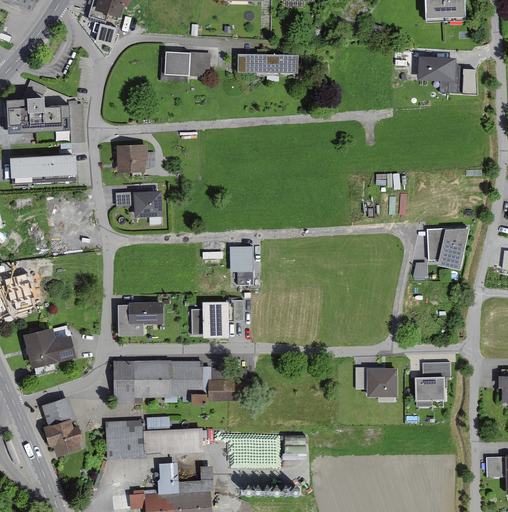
[(35,0),(5,0),(32,9),(35,0)]
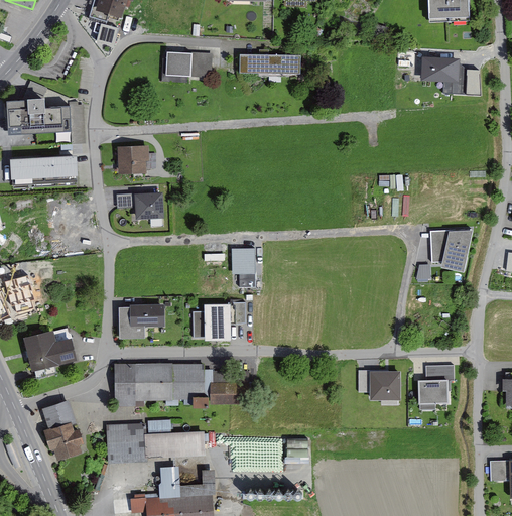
[(129,0),(98,0),(95,11),(124,19),(129,0)]
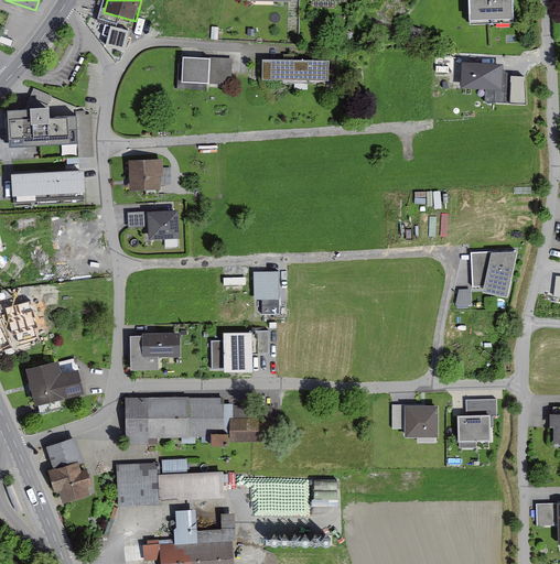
[(467,0),(469,24),(514,22),(513,0),(467,0)]
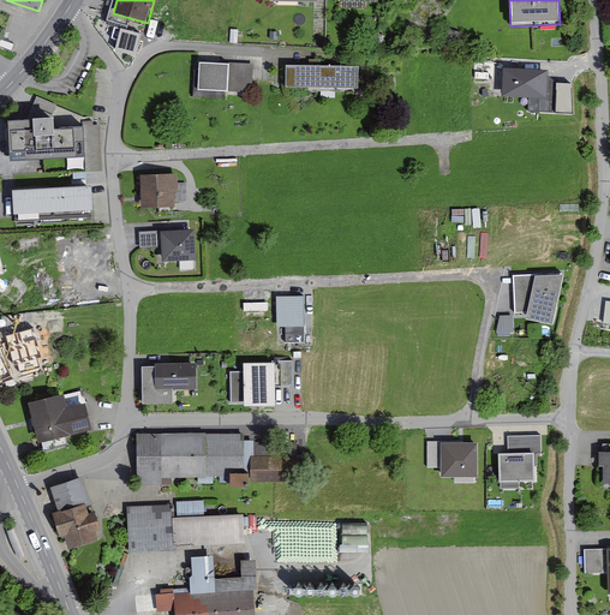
[(13,45),(0,40),(0,46),(11,51),(13,45)]
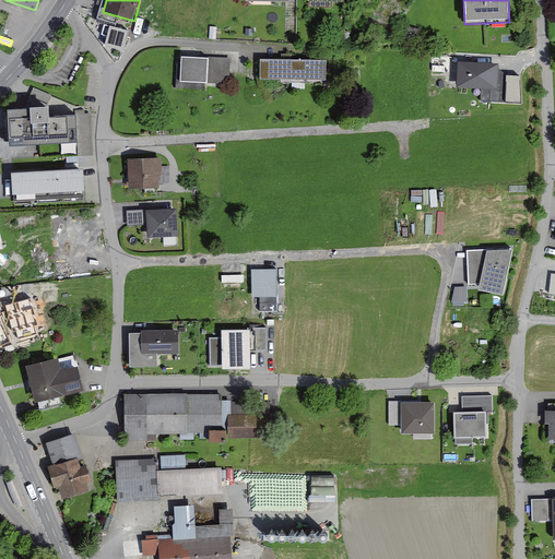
[(209,58),(180,57),(179,82),(208,83),(209,58)]
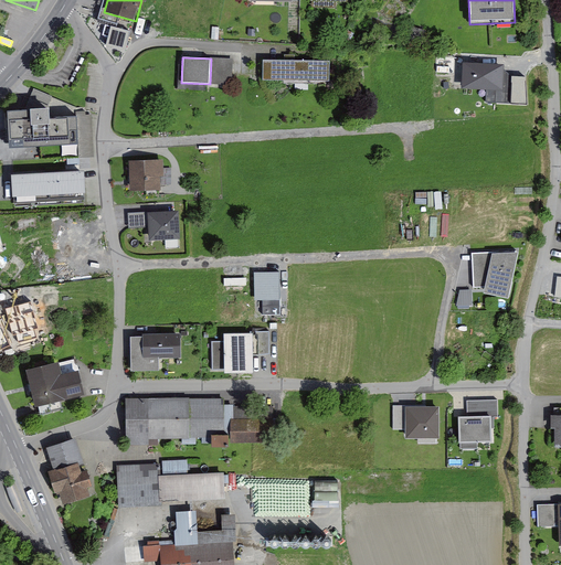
[(211,59),(210,84),(231,85),(232,60),(211,59)]
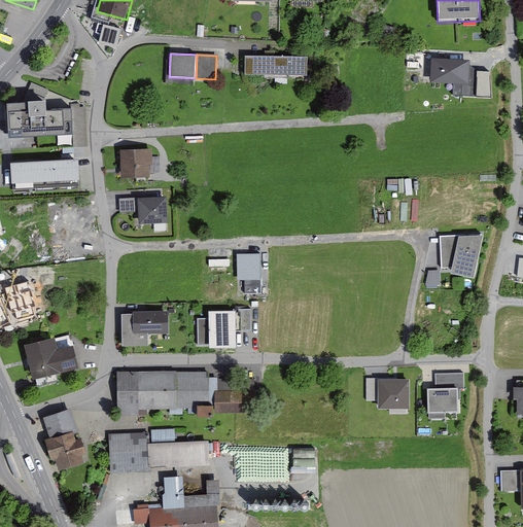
[(306,58),(247,57),(247,77),(306,78),(306,58)]
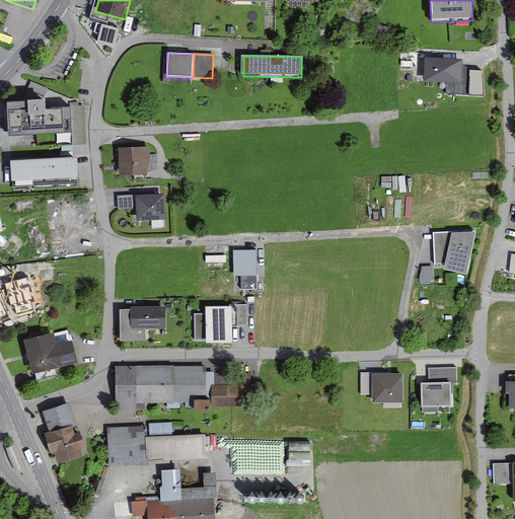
[(462,58),(425,57),(424,80),(461,82),(462,58)]
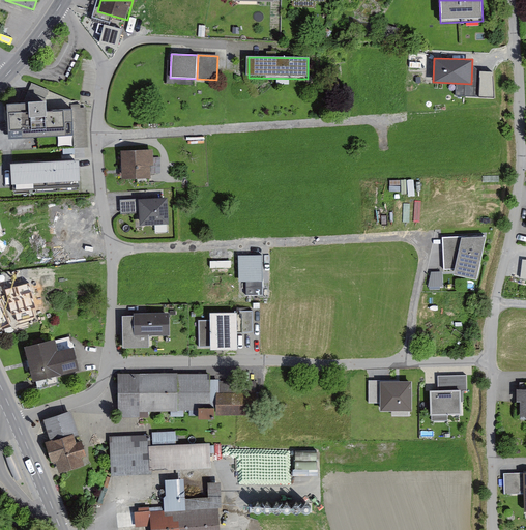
[(492,70),(478,70),(478,96),(494,96),(492,70)]
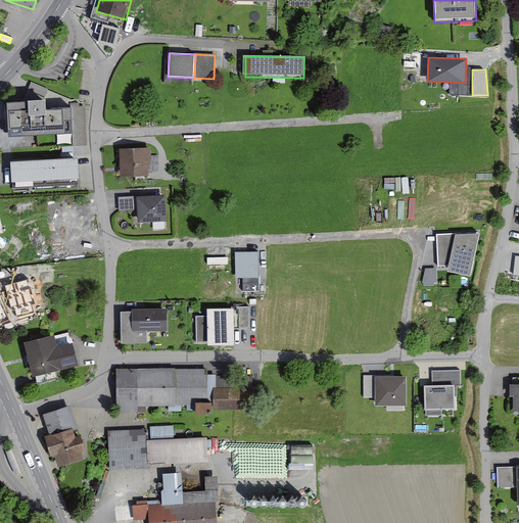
[(47,89),(30,82),(22,98),(43,97),(47,89)]
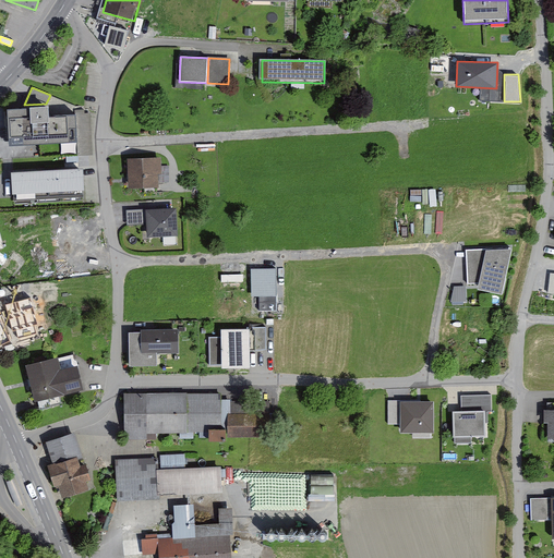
[(24,105),(7,106),(8,143),(75,140),(74,112),(48,113),(48,104),(46,104),(24,105)]
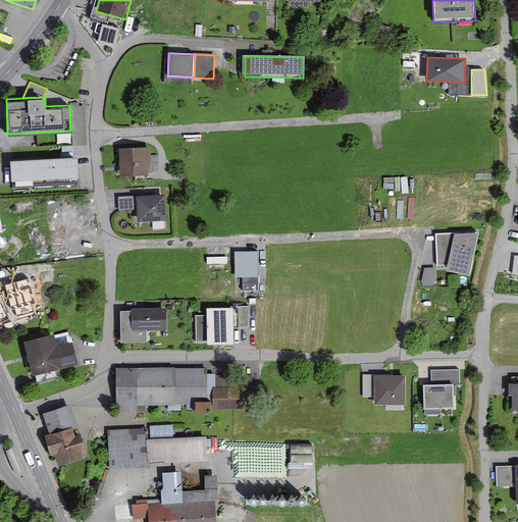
[(68,102),(69,105),(70,131),(70,145),(72,145),(86,144),(84,105),(78,105),(78,101),(68,102)]
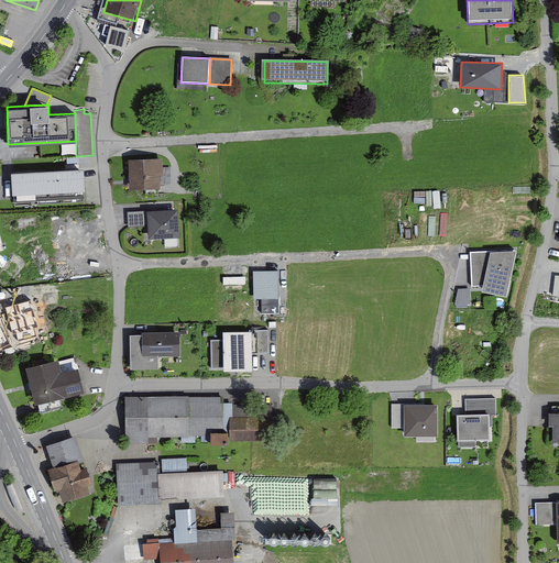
[(130,188),(145,187),(145,194),(159,194),(157,174),(161,173),(161,159),(129,159),(130,188)]
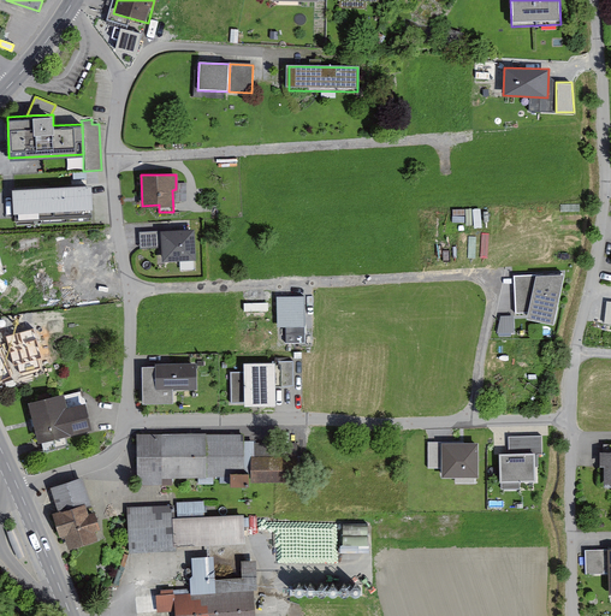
[(51,188),(13,190),(15,206),(15,218),(15,220),(92,217),(89,187),(51,188)]
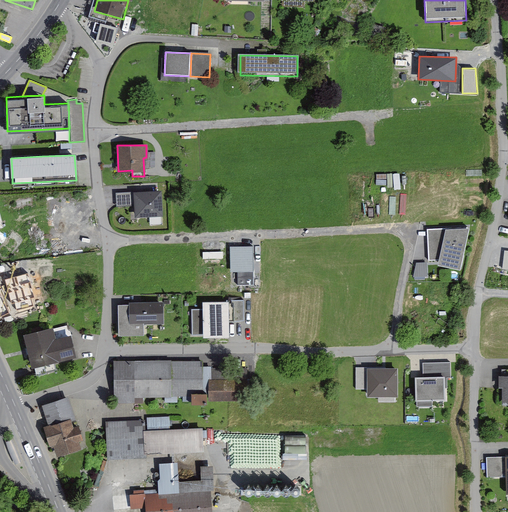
[(135,215),(161,214),(160,190),(134,191),(135,204),(135,215)]
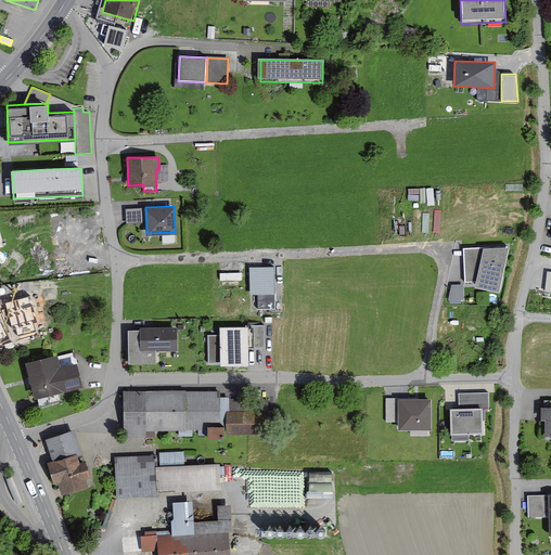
[(146,221),(145,207),(125,208),(126,222),(146,221)]
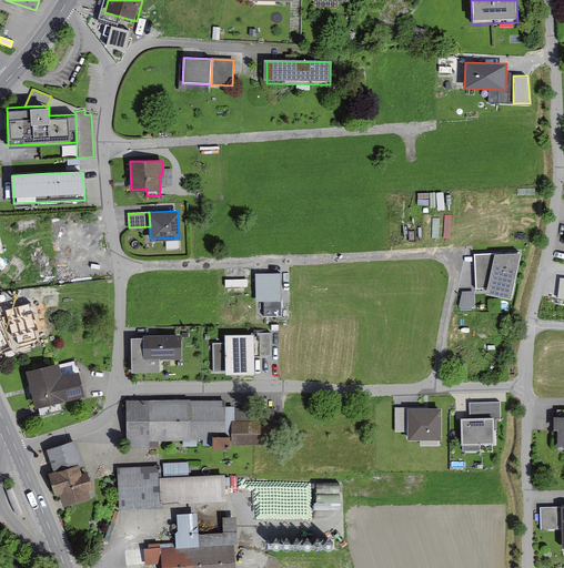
[(98,215),(48,217),(52,245),(58,245),(58,254),(106,253),(98,215)]
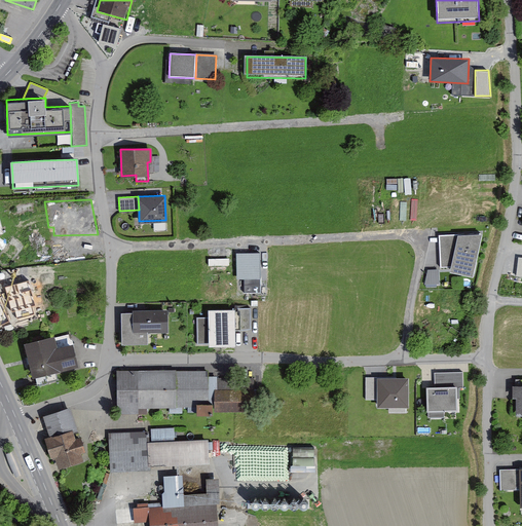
[(441,266),(452,265),(451,271),(474,276),(483,233),(439,235),(441,266)]
